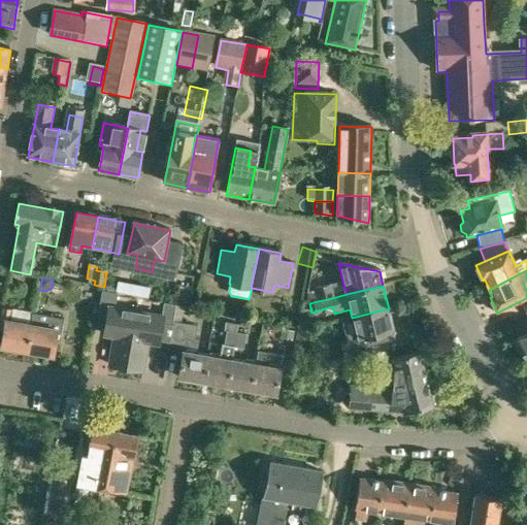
[(318,301),(332,298),(330,289),(316,292),(318,301)]
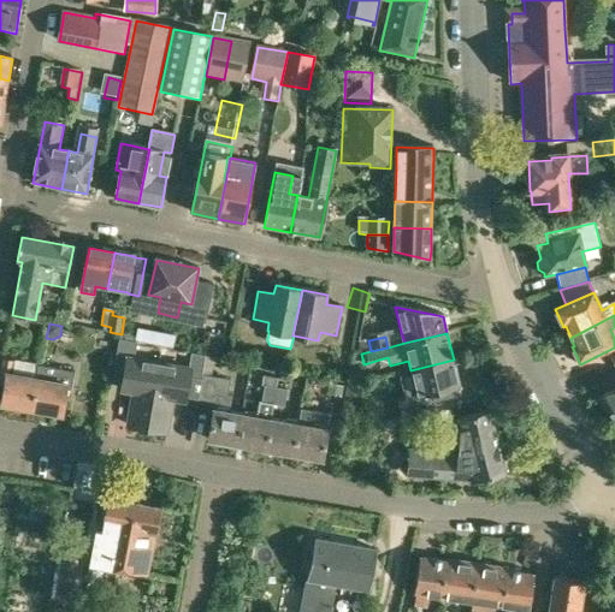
[(125,381),(123,391),(136,393),(130,427),(149,431),(160,364),(135,361),(139,344),(119,340),(113,379),(125,381)]
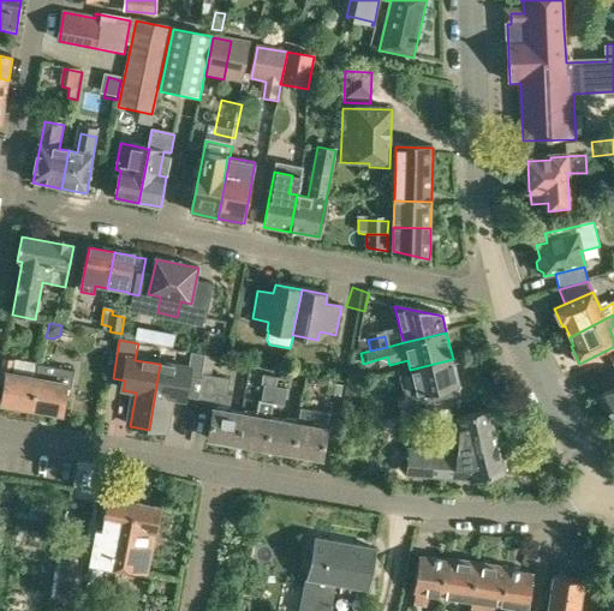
[(189,378),(202,381),(206,357),(191,354),(189,369),(160,364),(149,430),(168,432),(173,399),(185,401),(189,378)]
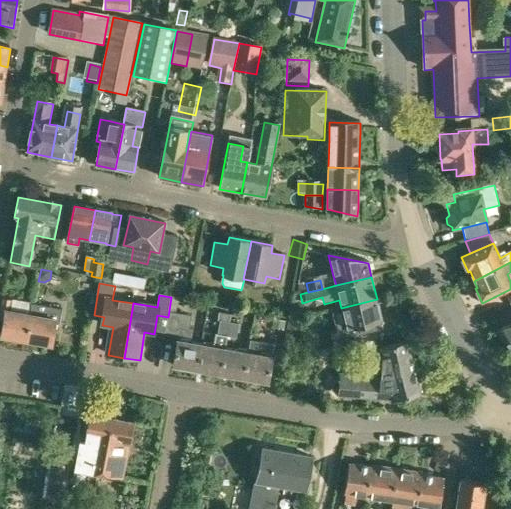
[(189,331),(191,317),(176,315),(179,299),(171,297),(168,317),(165,334),(179,336),(174,367),(198,371),(202,345),(191,343),(193,331),(189,331)]
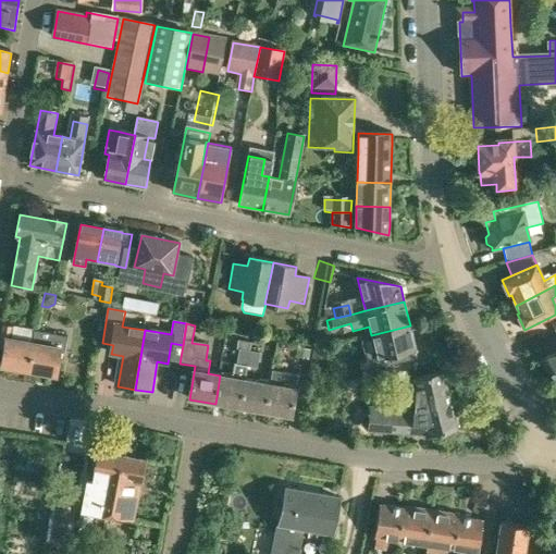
[(361,342),(367,362),(360,365),(365,380),(395,372),(394,365),(418,358),(410,325),(371,335),(372,339),(361,342)]
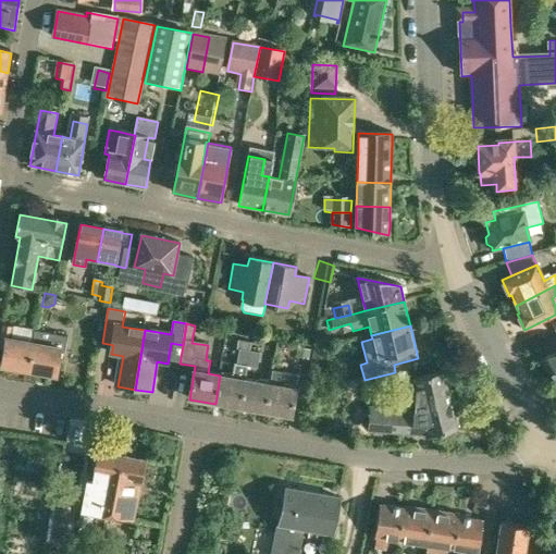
[(5,344),(2,367),(28,371),(33,344),(11,340),(12,330),(3,327),(1,343),(5,344)]
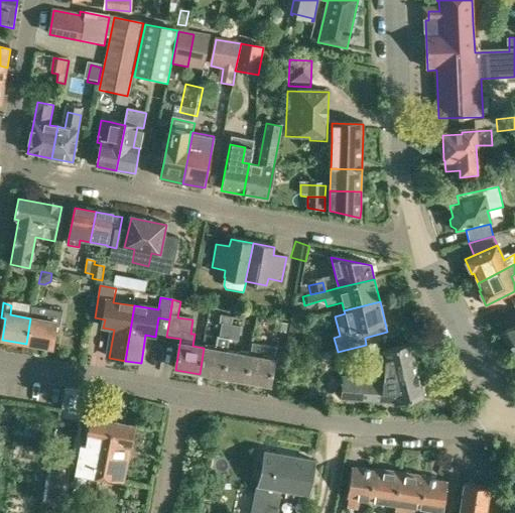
[(30,318),(26,344),(52,349),(55,328),(60,329),(62,312),(32,307),(30,318)]
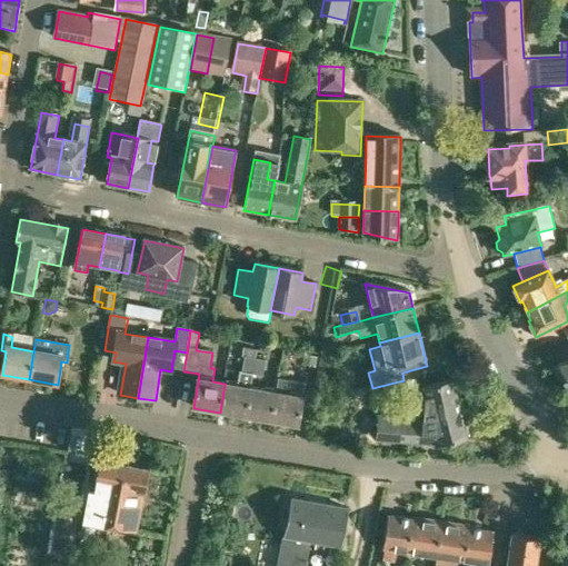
[(332,356),(320,354),(317,379),(318,379),(316,393),(325,394),(326,380),(329,380),(332,356)]
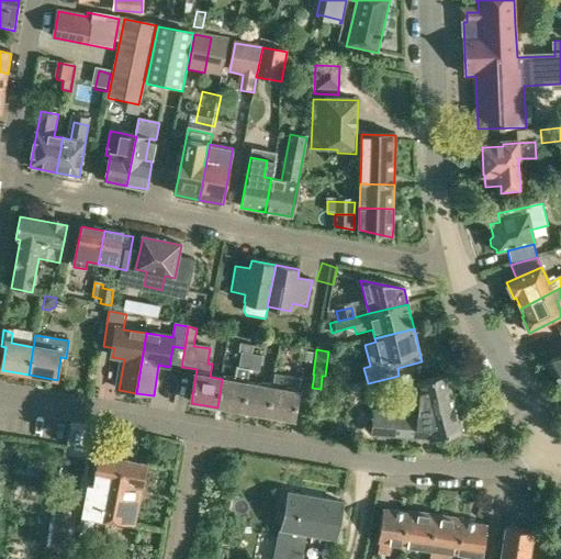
[(314,354),(300,351),(298,361),(312,364),(314,354)]
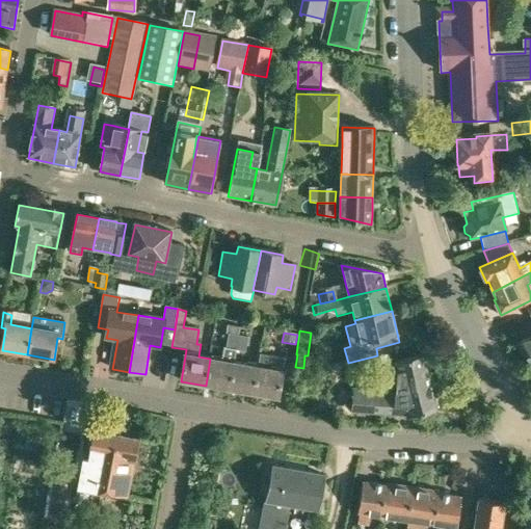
[(210,359),(206,386),(230,390),(234,363),(236,351),(238,337),(229,335),(227,350),(224,349),(223,358),(213,355),(212,360),(210,359)]
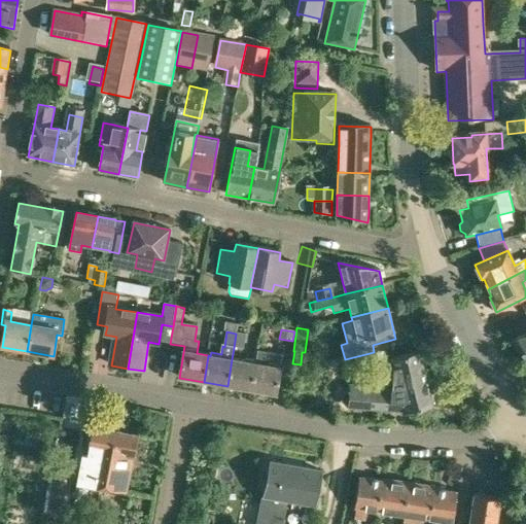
[(236,334),(234,348),(244,350),(246,336),(236,334)]
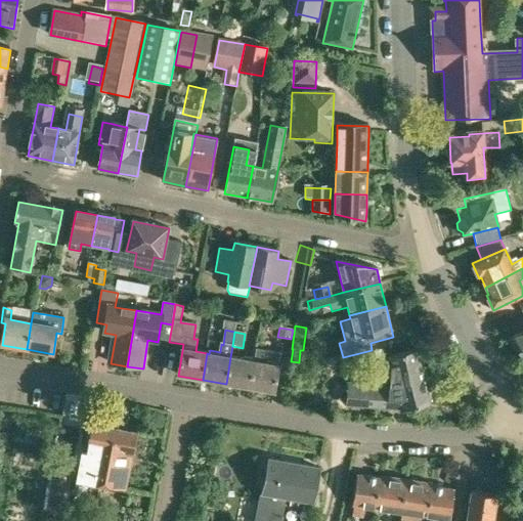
[(522,333),(511,339),(522,357),(522,333)]
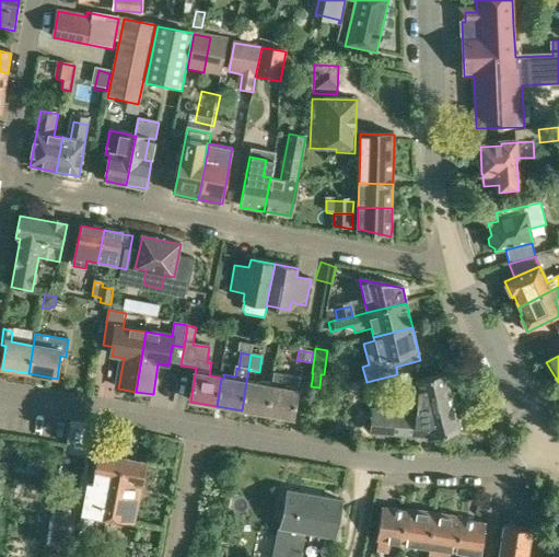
[(272,386),(267,415),(293,419),(297,399),(301,378),(274,373),(271,386),(272,386)]
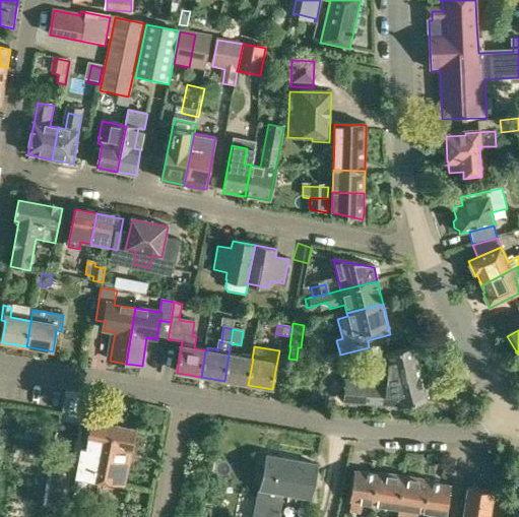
[(335,397),(344,405),(401,408),(427,402),(413,347),(388,353),(388,356),(376,359),(374,384),(345,381),(335,397)]
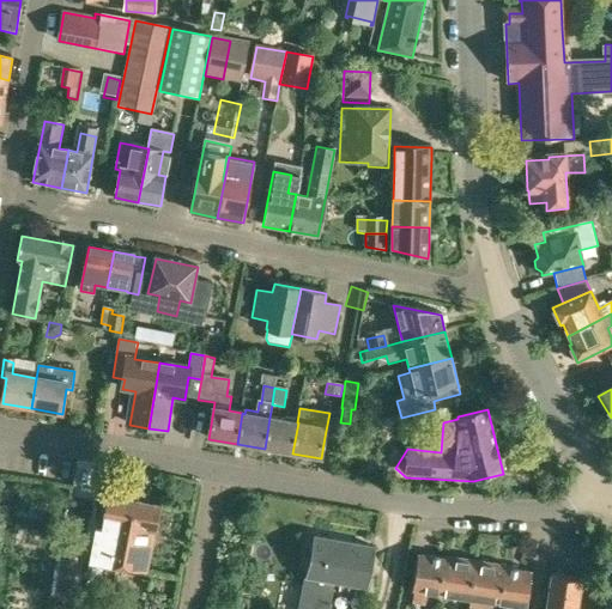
[(270,418),(265,449),(292,454),(298,422),(297,422),(270,418)]
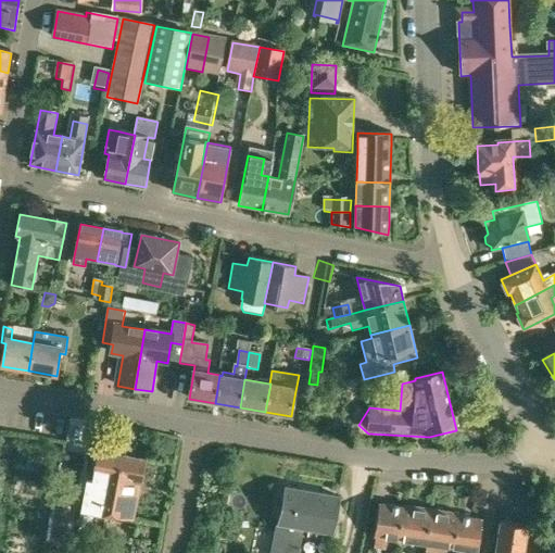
[(88,481),(82,511),(79,525),(98,528),(101,515),(100,514),(105,485),(111,486),(113,475),(115,475),(118,457),(98,453),(92,481),(88,481)]
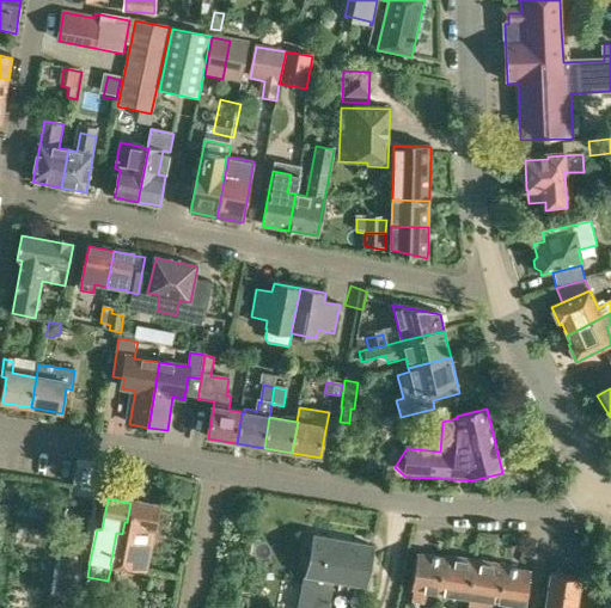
[(110,565),(111,566),(146,572),(159,508),(130,503),(127,522),(124,522),(122,534),(116,533),(110,565)]
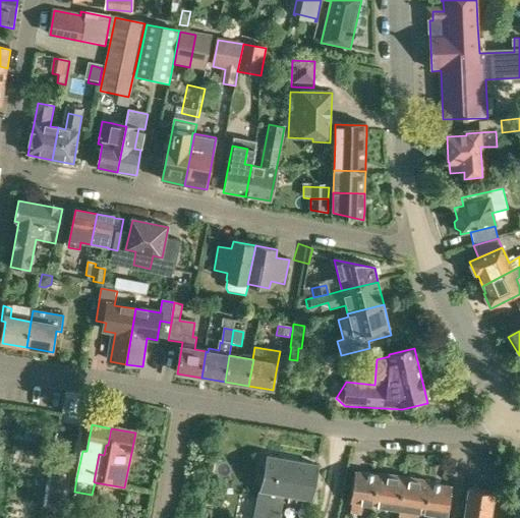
[(268,457),(262,492),(260,492),(254,517),(280,517),(284,497),(286,497),(289,498),(288,504),(297,505),(298,499),(311,502),(318,466),(293,461),(268,457)]
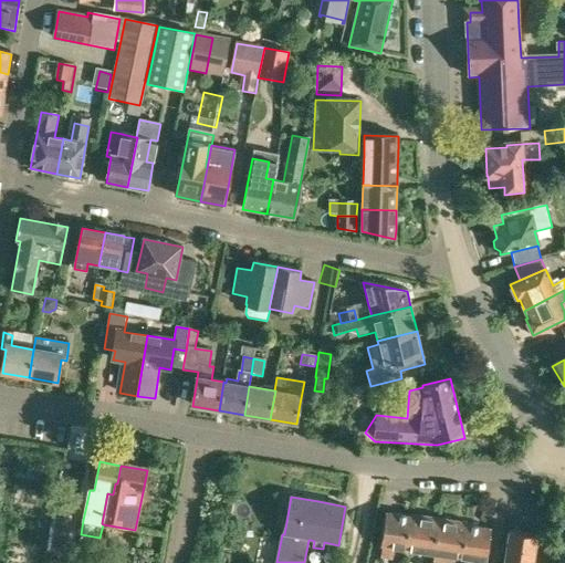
[(395,549),(407,551),(411,518),(386,514),(382,546),(384,546),(382,559),(394,561),(395,549)]
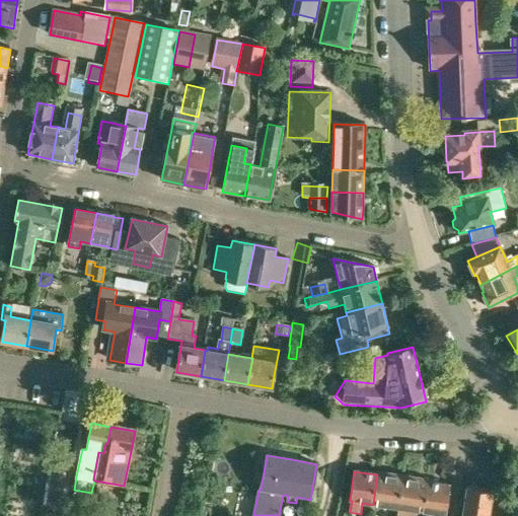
[(60,511),(67,474),(53,472),(46,509),(60,511)]
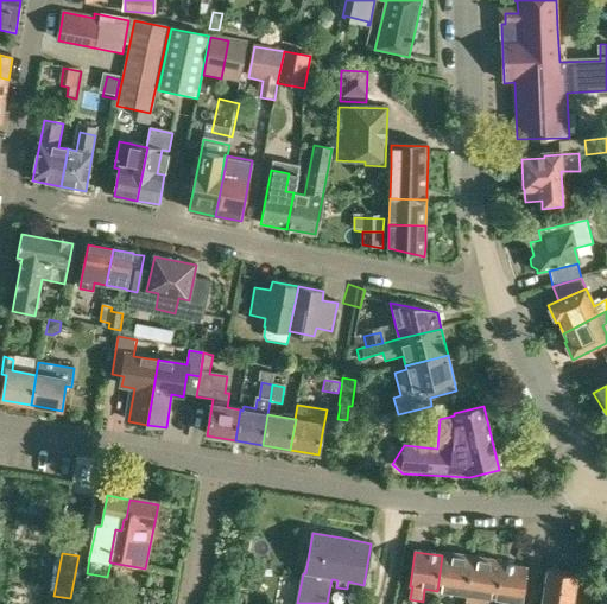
[(442,553),(442,555),(437,591),(466,595),(467,595),(473,558),(442,553)]
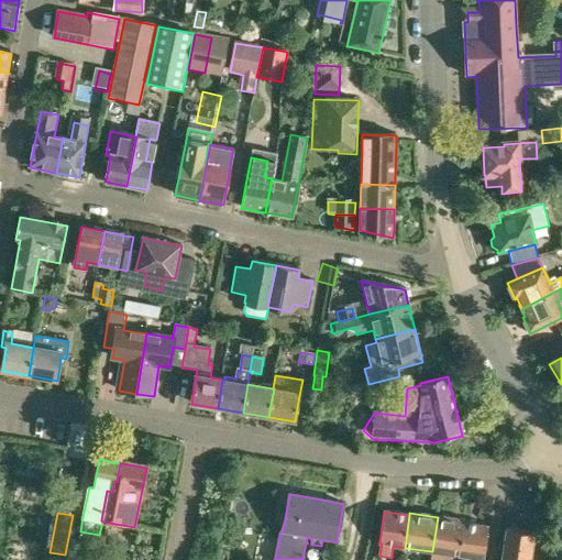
[(432,551),(431,551),(430,559),(459,559),(465,524),(465,522),(438,517),(432,551)]
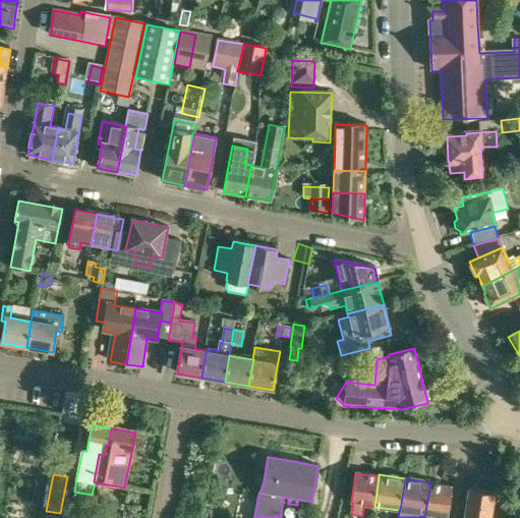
[(430,484),(424,517),(447,517),(452,487),(430,484)]
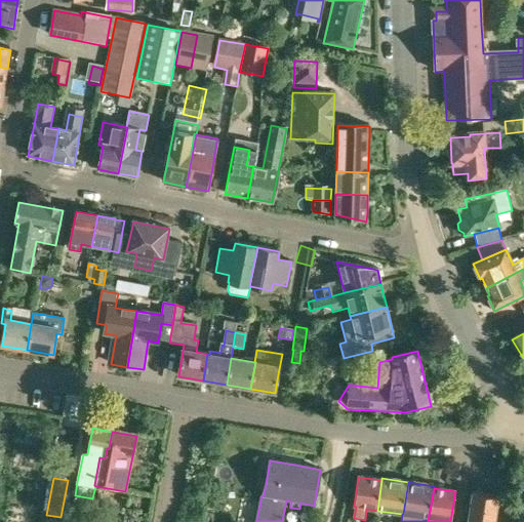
[(473,493),(469,521),(495,521),(499,498),(473,493)]
